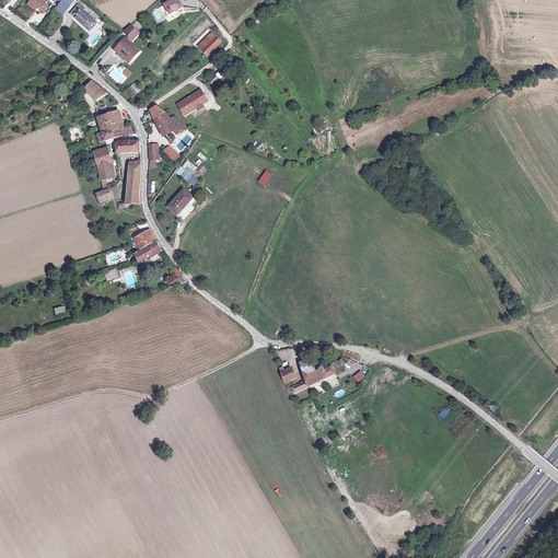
[(28,0),(39,9),(43,10),(46,7),(44,3),(44,2),(45,0),(28,0)]
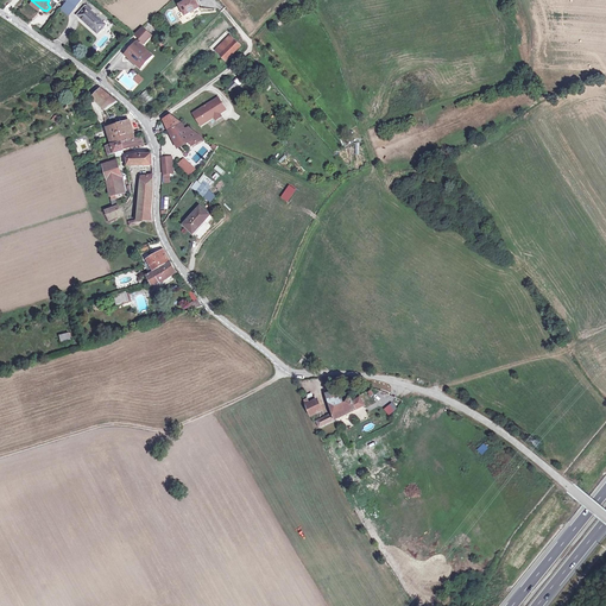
[(181,0),(177,2),(183,13),(197,6),(194,0),(181,0)]
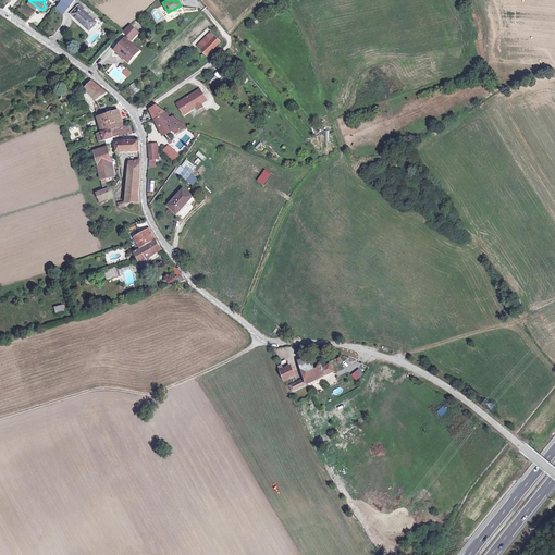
[(70,12),(87,28),(95,21),(81,9),(82,7),(77,3),(70,12)]
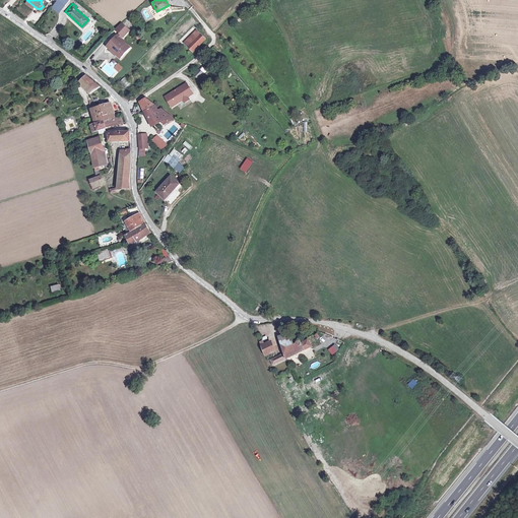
[(120,21),(113,27),(122,36),(128,28),(120,21)]
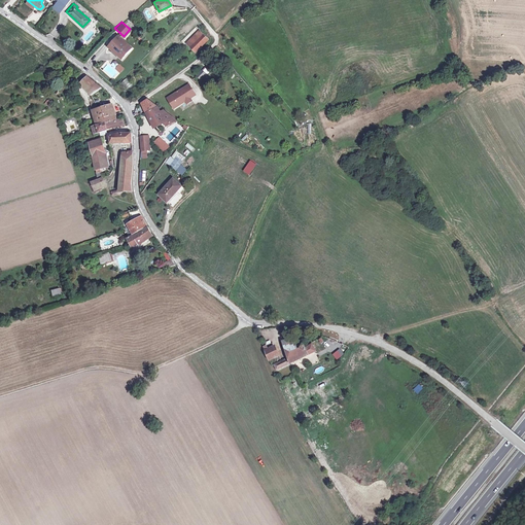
[(185,41),(195,50),(206,39),(197,30),(185,41)]
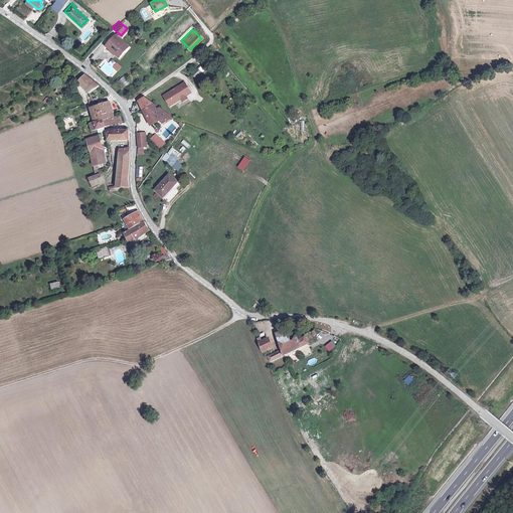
[(105,44),(118,56),(127,46),(114,34),(105,44)]
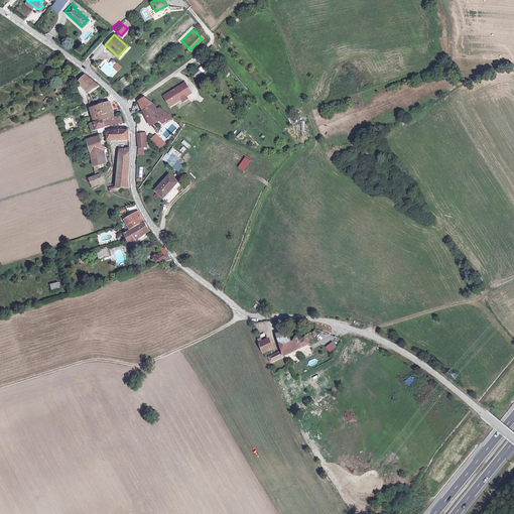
[(190,74),(195,77),(201,71),(197,67),(190,74)]
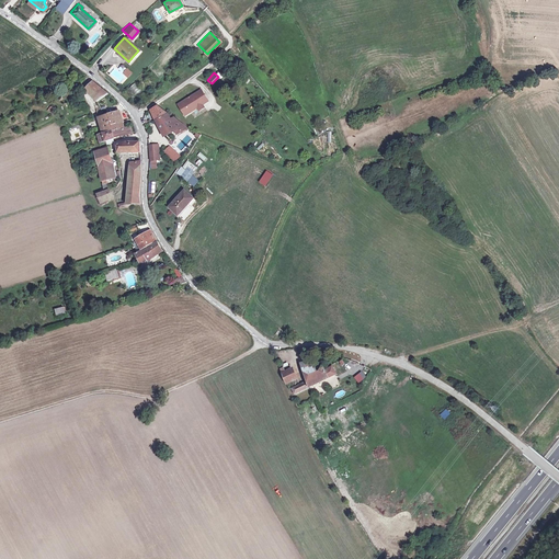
[(83,89),(95,100),(93,94),(103,90),(92,80),(83,89)]
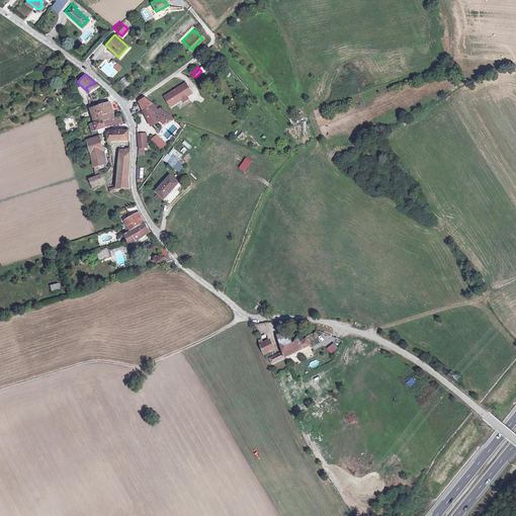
[(125,88),(130,83),(121,75),(117,79),(125,88)]
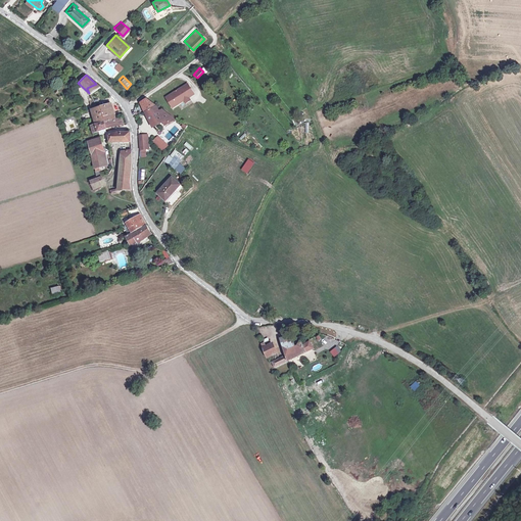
[(174,90),(164,96),(171,106),(182,99),(187,96),(192,93),(186,83),(176,89),(176,90),(174,91),(174,90)]
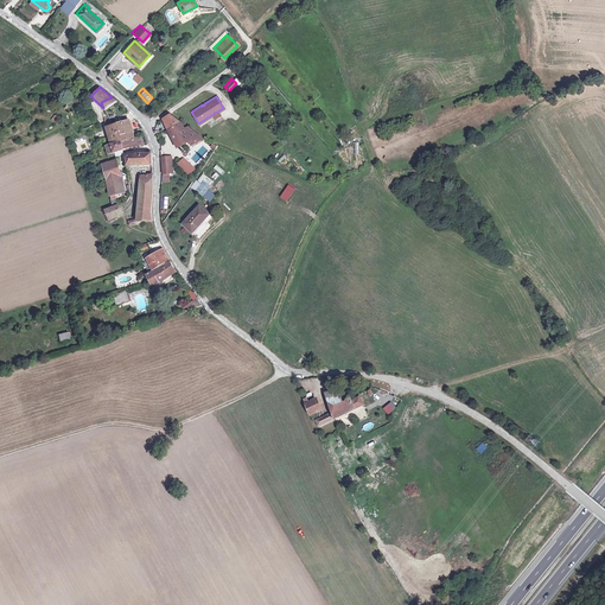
[(101,102),(103,108),(115,100),(112,97),(101,102)]
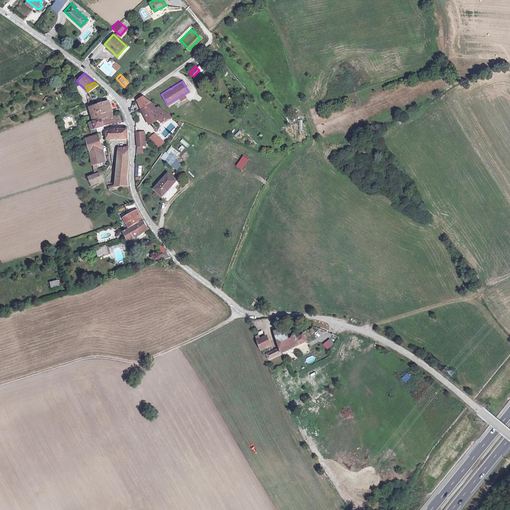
[(136,99),(148,123),(158,117),(160,120),(169,115),(157,106),(154,108),(151,102),(142,95),(136,99)]
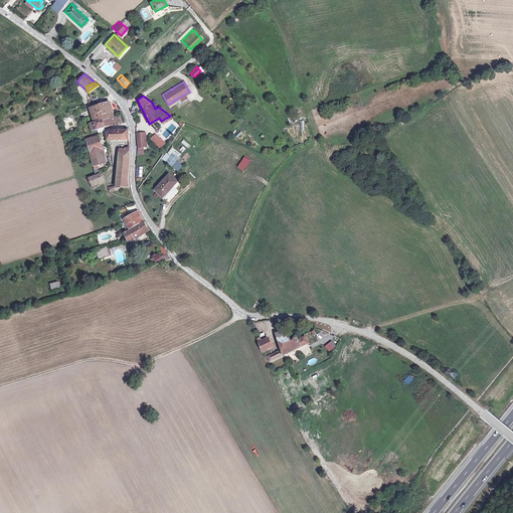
[(89,106),(94,121),(88,123),(91,130),(119,121),(117,115),(116,115),(116,114),(113,115),(109,101),(98,104),(95,105),(89,106)]
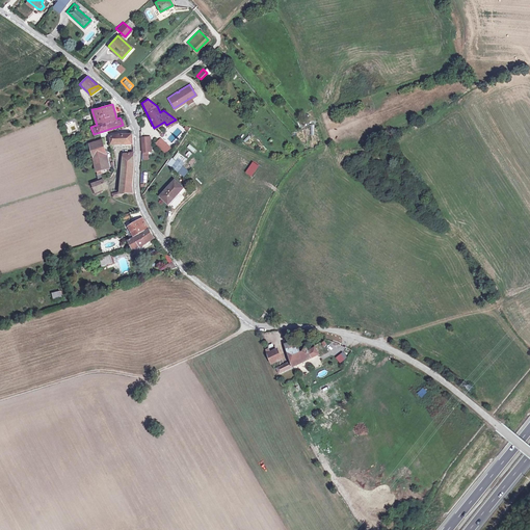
[(108,136),(109,144),(131,143),(131,132),(130,132),(118,133),(108,136)]
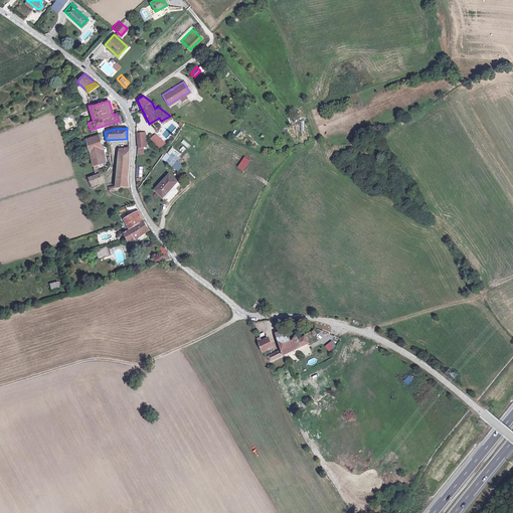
[(143,132),(135,133),(136,146),(144,146),(143,132)]
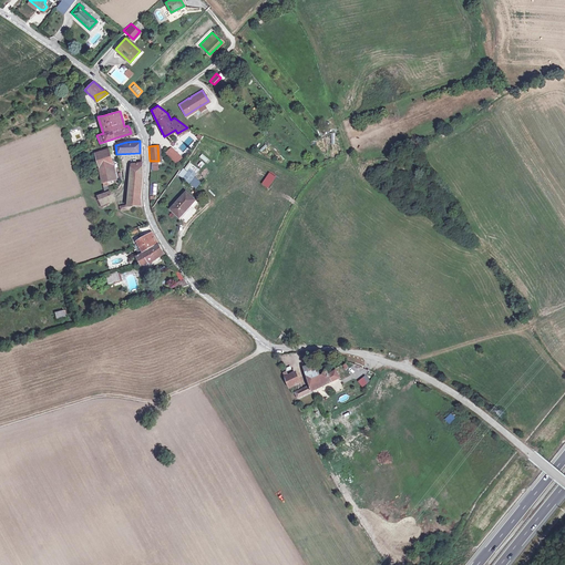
[(170,146),(165,152),(176,161),(181,155),(170,146)]
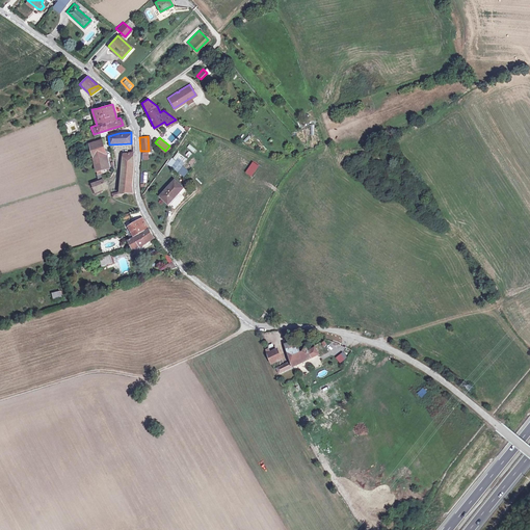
[(93,156),(105,154),(101,139),(88,142),(90,150),(93,156)]
